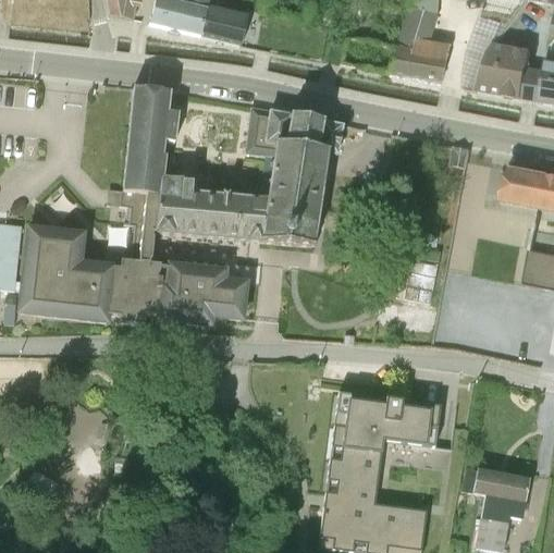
[(108,0),(111,14),(134,20),(138,0),(108,0)]
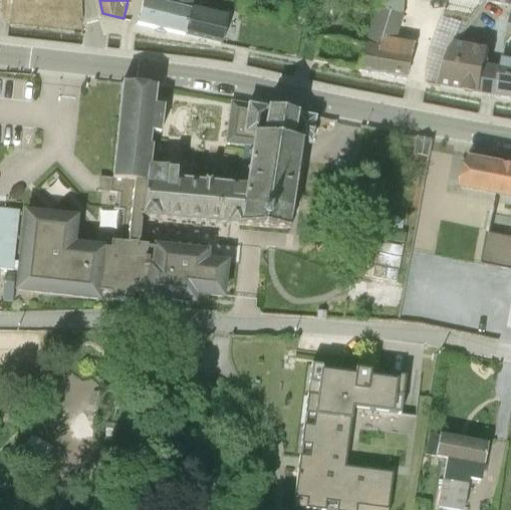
[(144,0),(140,21),(187,32),(193,0),(144,0)]
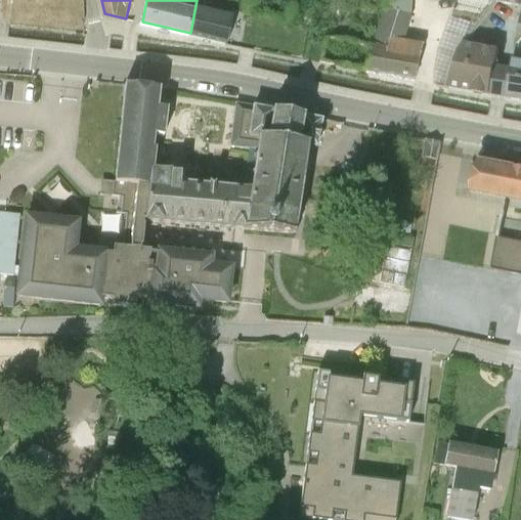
[(197,0),(190,33),(227,41),(233,12),(222,10),(224,2),(215,0),(197,0)]
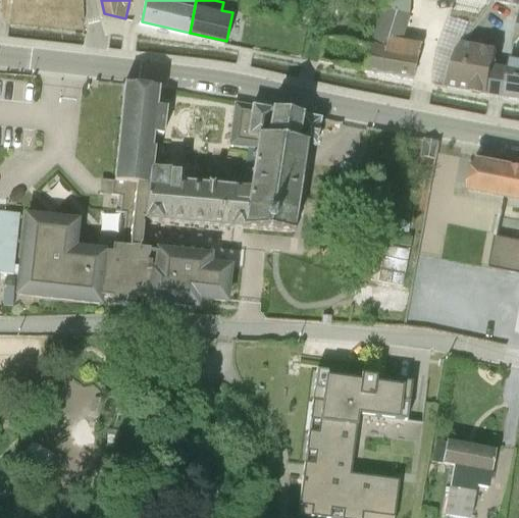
[(384,0),(365,68),(414,76),(420,41),(404,38),(411,11),(411,0),(384,0)]
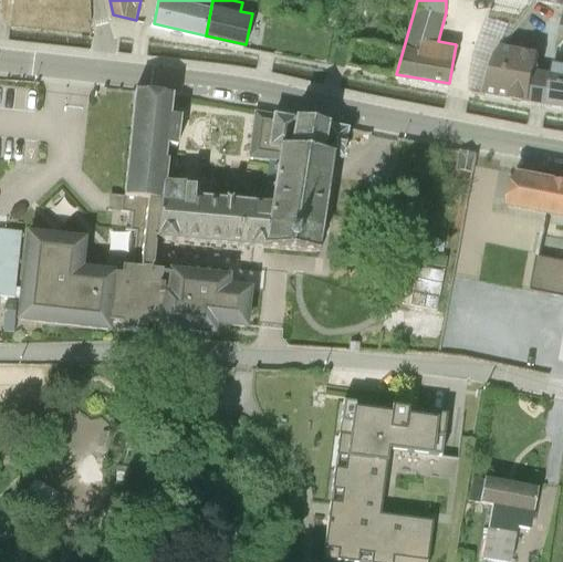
[(493,0),(490,9),(476,52),(472,72),(471,89),(487,91),(497,51),(504,43),(535,0),(493,0)]
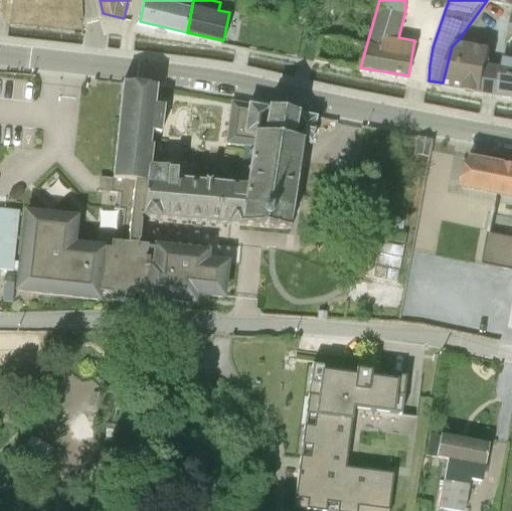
[(452,46),(443,82),(485,91),(490,60),(493,45),(459,39),(452,46)]
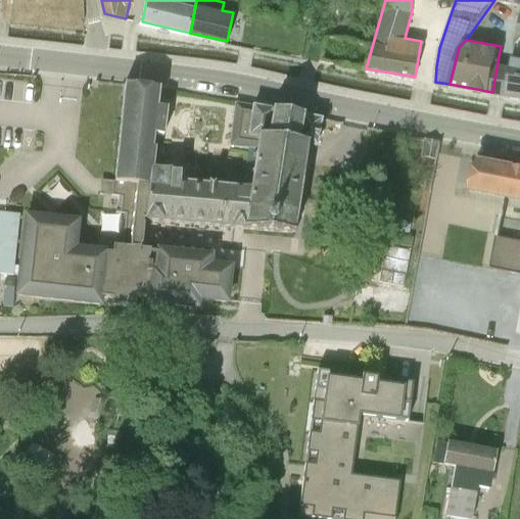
[(511,63),(507,95),(519,97),(519,54),(513,53),(511,63)]
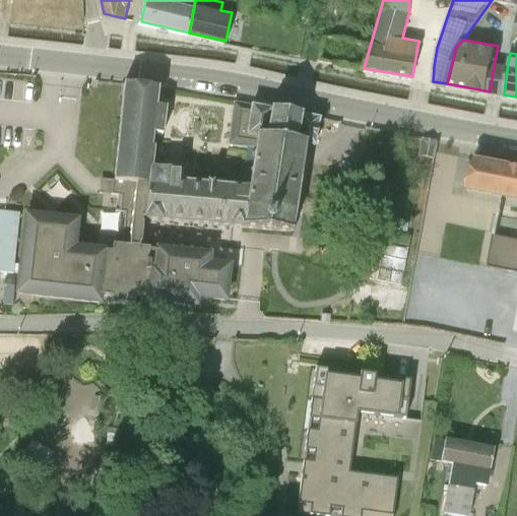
[(253,103),(247,145),(255,146),(249,184),(180,179),(180,169),(172,168),(172,166),(154,165),(155,144),(153,144),(154,131),(165,132),(167,105),(157,104),(159,84),(134,81),(126,80),(114,178),(103,176),(101,190),(120,193),(119,207),(118,206),(118,208),(122,209),(119,243),(113,242),(113,245),(79,241),(81,216),(27,211),(19,291),(102,299),(102,293),(116,294),(116,298),(134,299),(135,292),(149,293),(148,297),(198,302),(199,294),(227,297),(231,260),(213,258),(214,249),(156,243),(156,248),(150,247),(151,245),(141,244),(141,241),(143,241),(145,220),(143,219),(144,215),(146,214),(145,216),(293,230),(293,228),(296,228),(297,224),(294,224),(296,210),(299,211),(299,208),(296,207),(298,194),(301,195),(302,191),(298,191),(300,178),(303,178),(304,175),(301,174),(303,160),(306,162),(306,157),(303,157),(305,143),(308,144),(309,142),(315,143),(321,116),(253,103)]
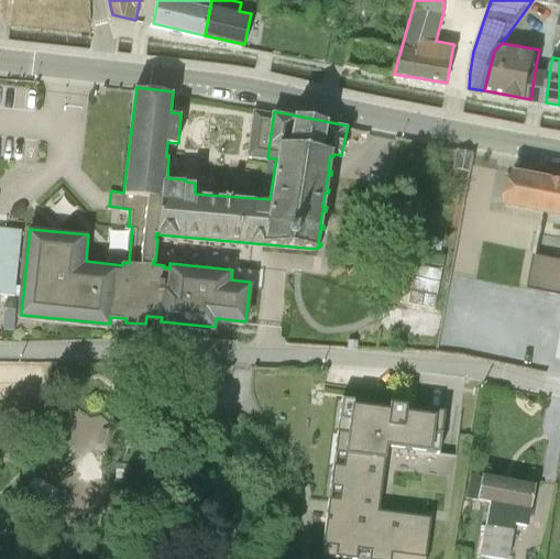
[(267,157),(274,111),(270,111),(257,108),(255,108),(246,156),(267,157)]
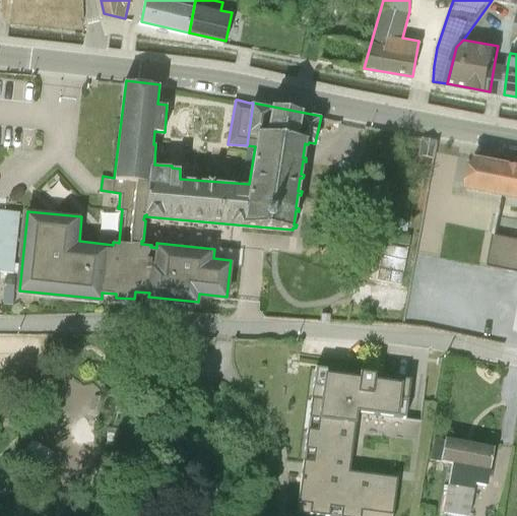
[(424,135),(421,153),(436,155),(439,138),(424,135)]
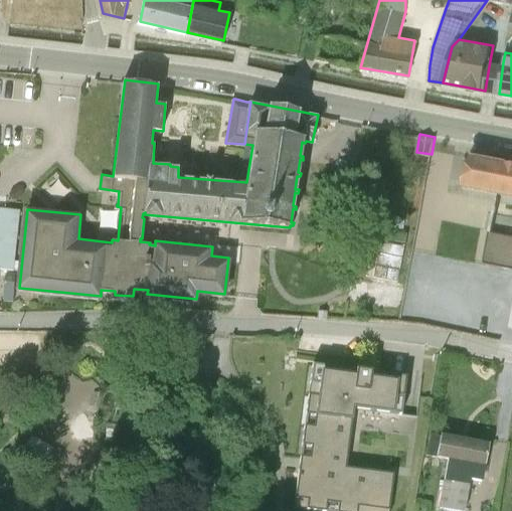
[(511,162),(509,162),(470,154),(469,158),(468,158),(464,186),(511,195),(511,233),(490,229),(484,262),(511,266),(511,162)]
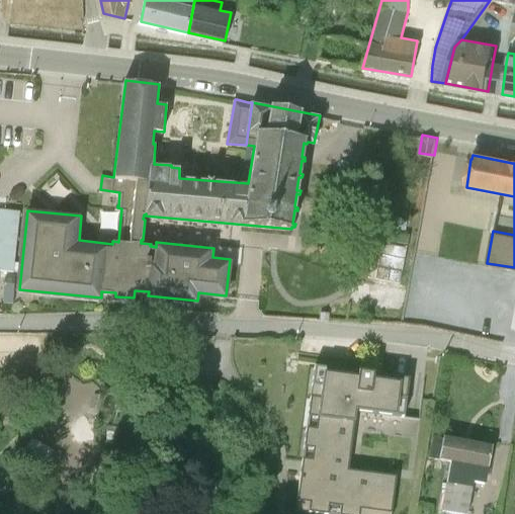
[(0,267),(18,270),(24,213),(0,209),(0,267)]
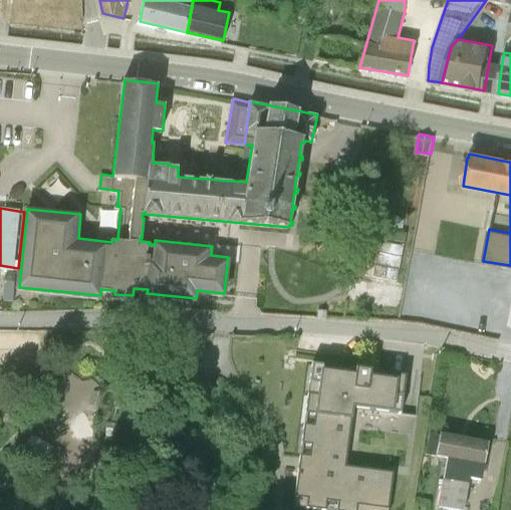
[(313,360),(295,503),(343,509),(390,509),(394,470),(345,466),(354,406),(402,411),(407,372),(313,360)]
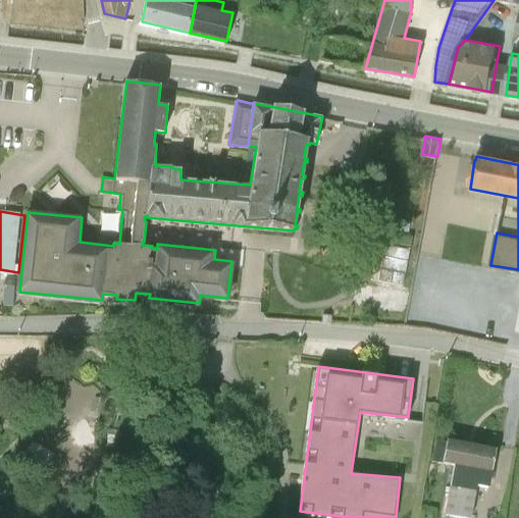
[(438,438),(434,459),(443,460),(443,461),(455,463),(447,513),(452,514),(451,517),(466,517),(466,516),(472,517),(478,483),(489,485),(496,449),(438,438)]
